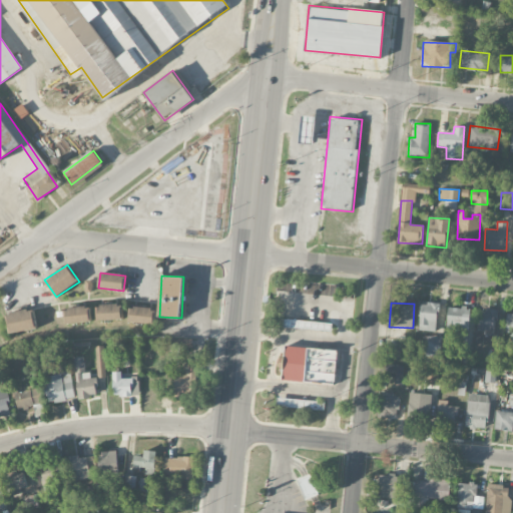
[(420,303),(419,331),(437,332),(438,304),(420,303)]
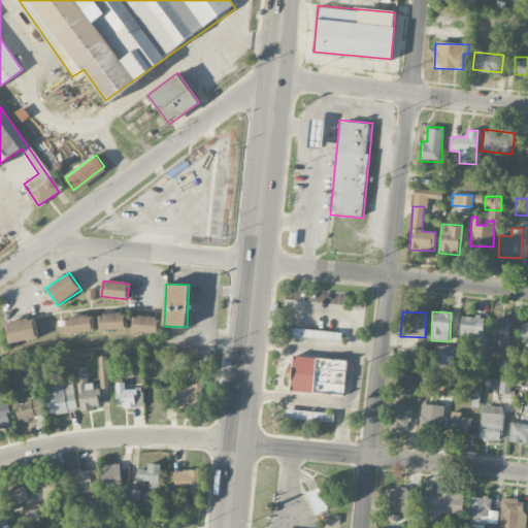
[(100,330),(125,329),(124,314),(100,315),(100,330)]
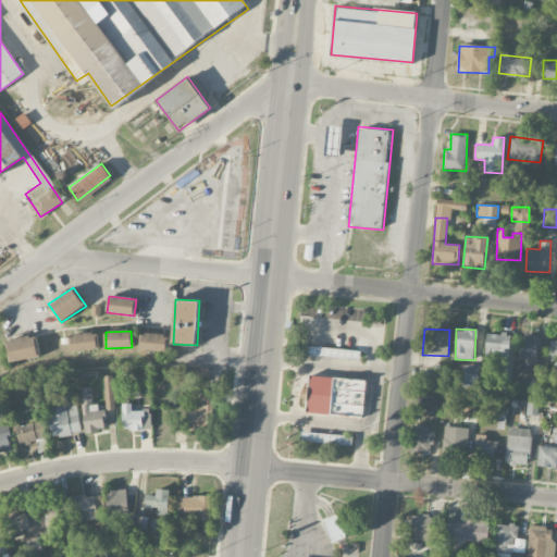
[(72,353),(99,349),(97,332),(70,335),(72,353)]
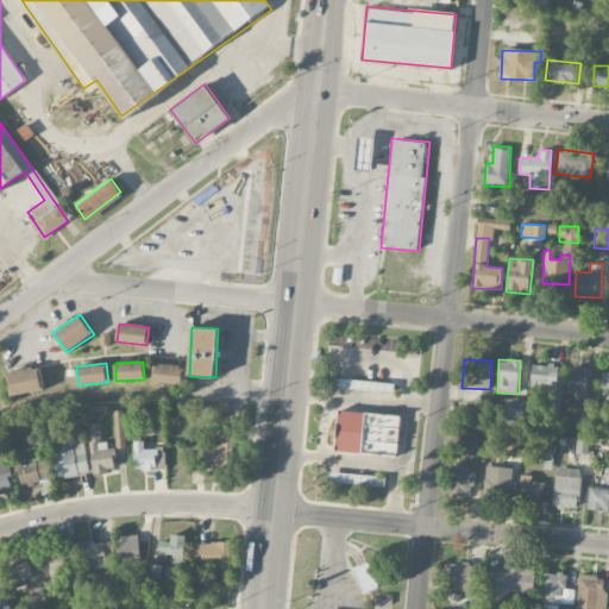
[(532,364),(531,391),(556,391),(557,365),(532,364)]
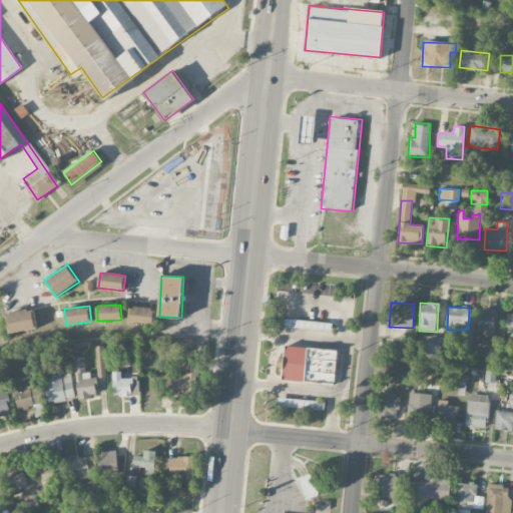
[(153,324),(154,309),(130,308),(129,323),(153,324)]
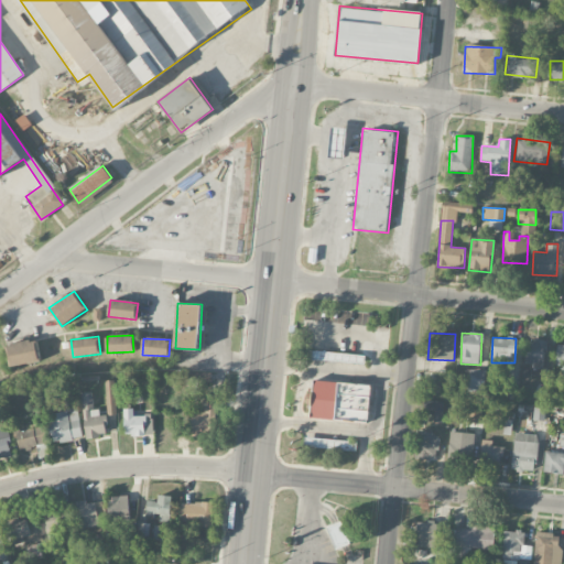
[(7,345),(10,367),(40,361),(36,339),(7,345)]
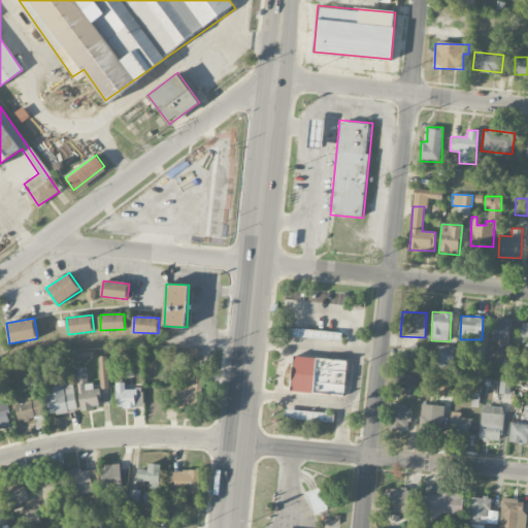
[(492,340),(509,341),(512,319),(494,318),(492,340)]
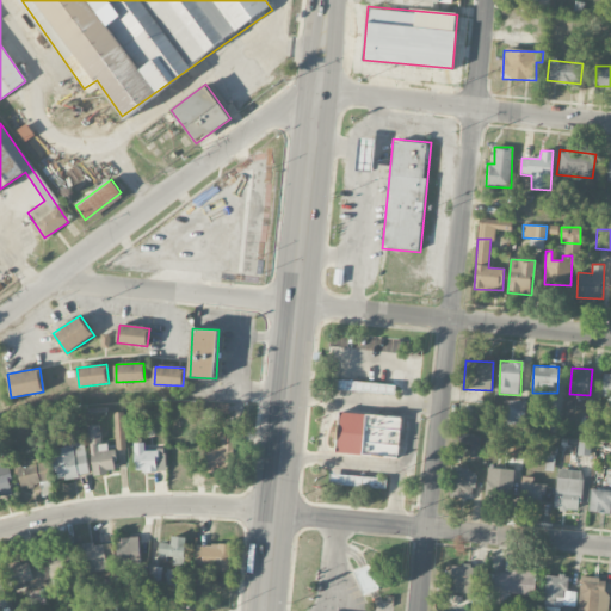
[(340,390),(395,393),(395,384),(340,382),(340,390)]
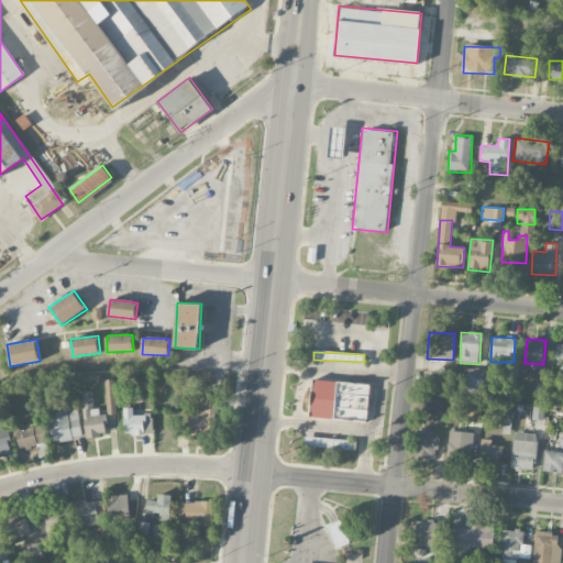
[(467,390),(483,393),(486,371),(471,368),(467,390)]
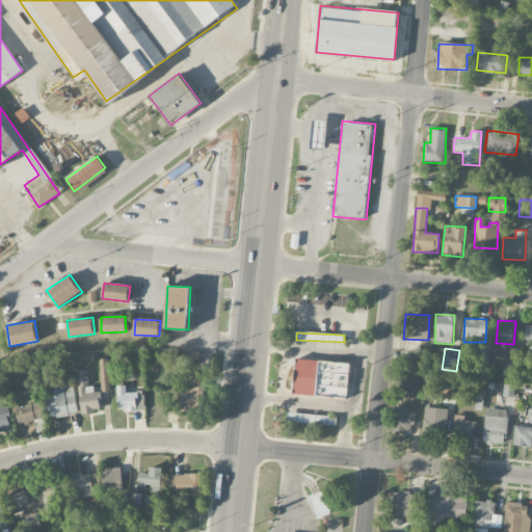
[(100,358),(101,392),(109,392),(108,358),(100,358)]
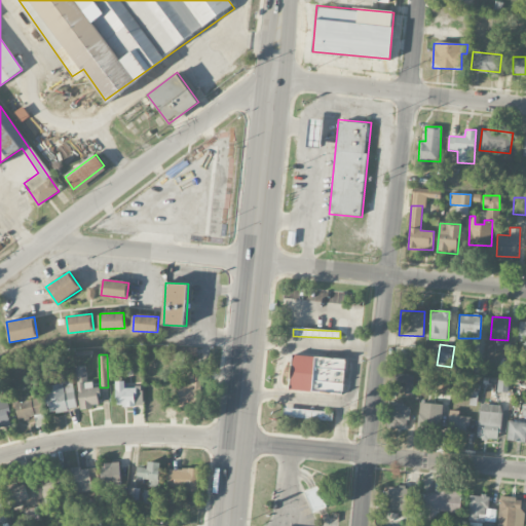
[(87,366),(76,367),(80,409),(101,407),(99,387),(89,388),(87,366)]
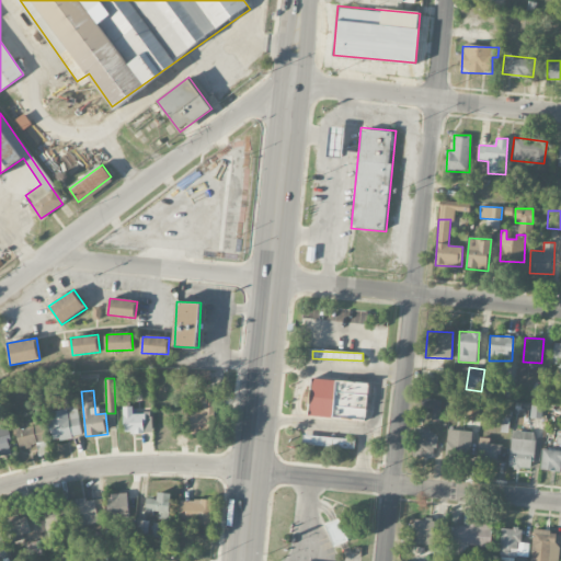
[(367,408),(367,395),(336,393),(335,407),(367,408)]
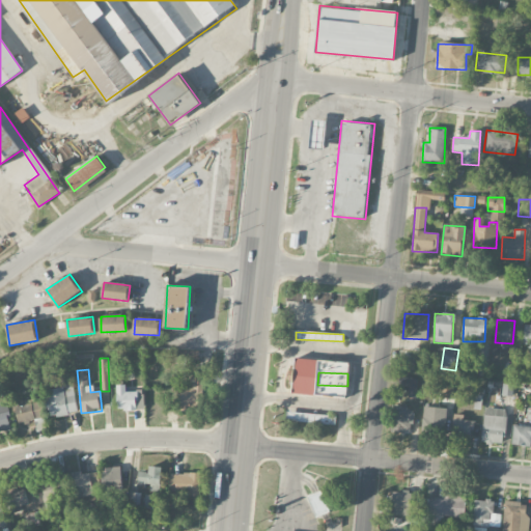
[(202,411),(203,376),(182,375),(180,410),(202,411)]
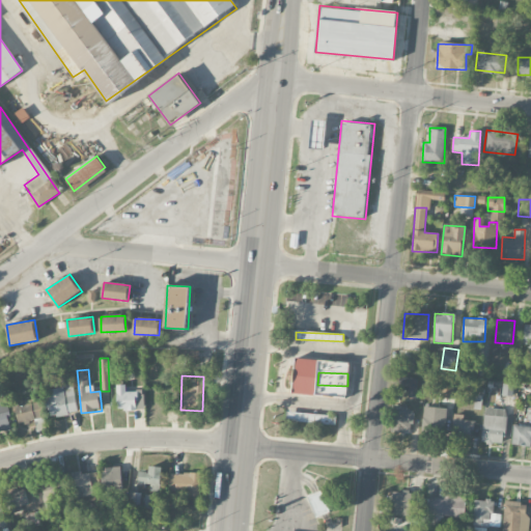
[(406,397),(417,398),(417,379),(407,378),(406,397)]
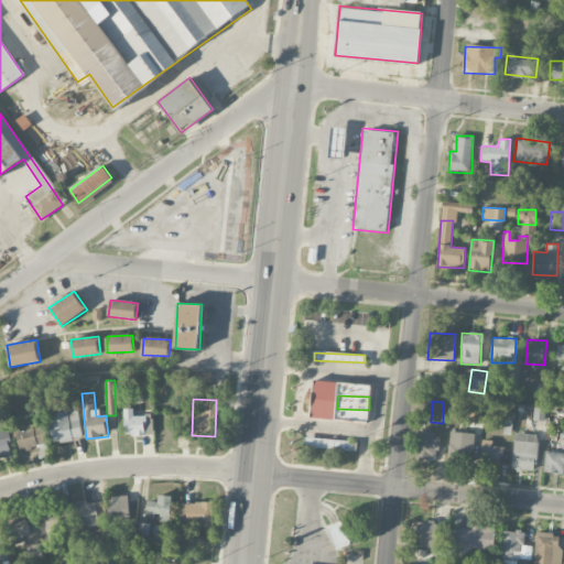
[(545,420),(546,408),(533,407),(532,420),(545,420)]
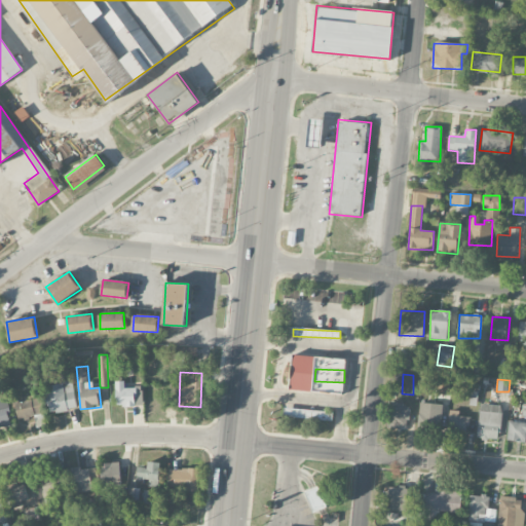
[(124,388),(124,381),(115,381),(116,407),(143,406),(142,387),(124,388)]
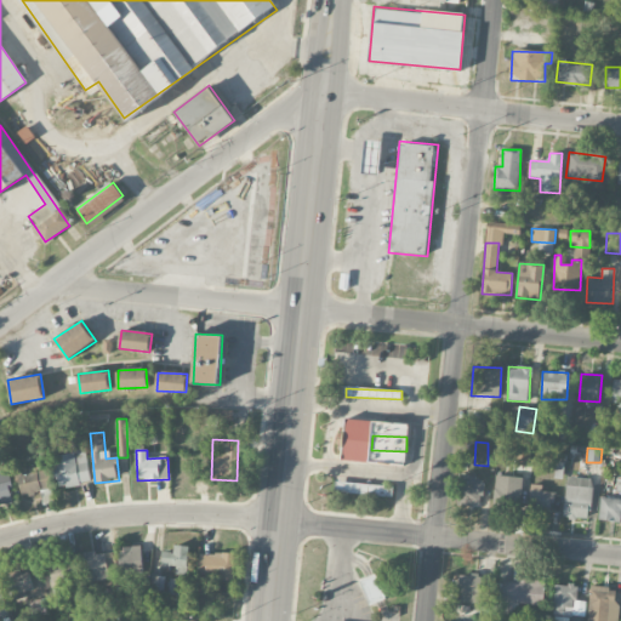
[(58,486),(90,484),(86,453),(56,455),(58,486)]
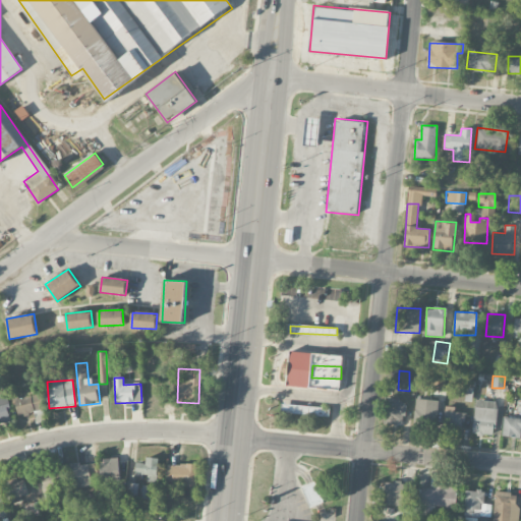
[(15,399),(18,414),(42,410),(39,394),(15,399)]
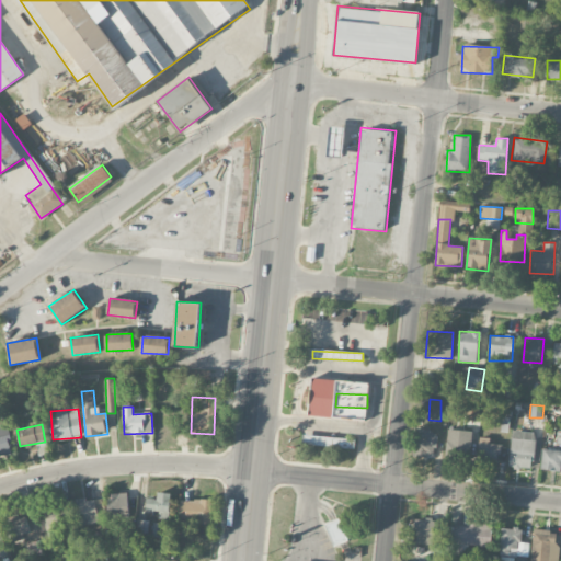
[(0,456),(14,453),(6,425),(0,427),(0,456)]
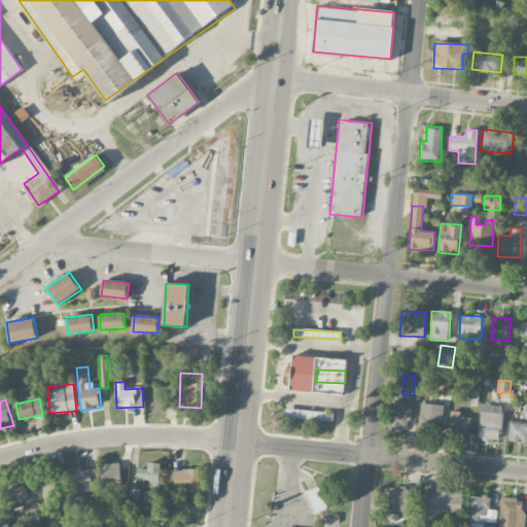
[(444,406),(421,403),(418,429),(441,431),(444,406)]
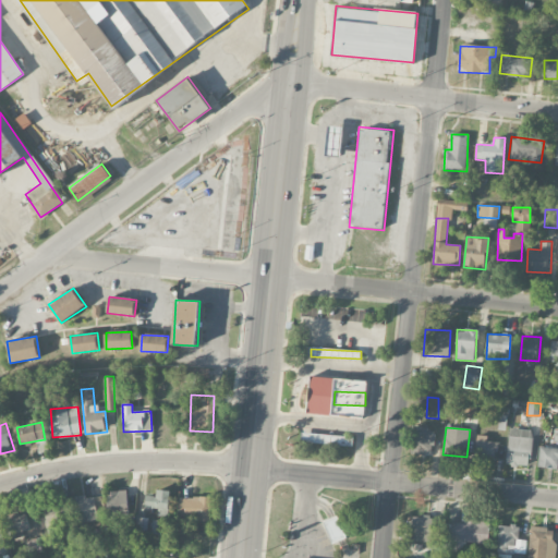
[(417,428),(416,453),(433,455),(434,429),(417,428)]
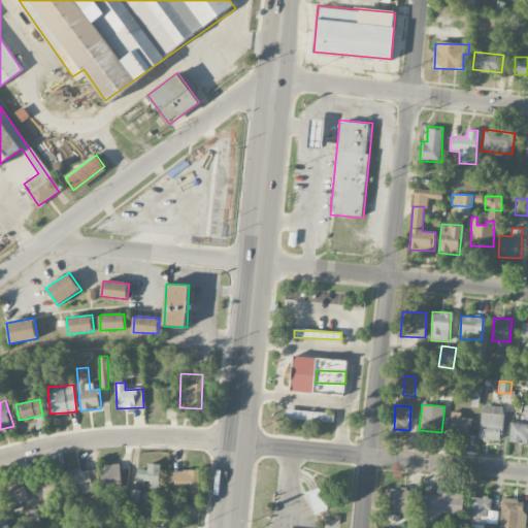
[(502,440),(503,406),(481,405),(479,439),(502,440)]
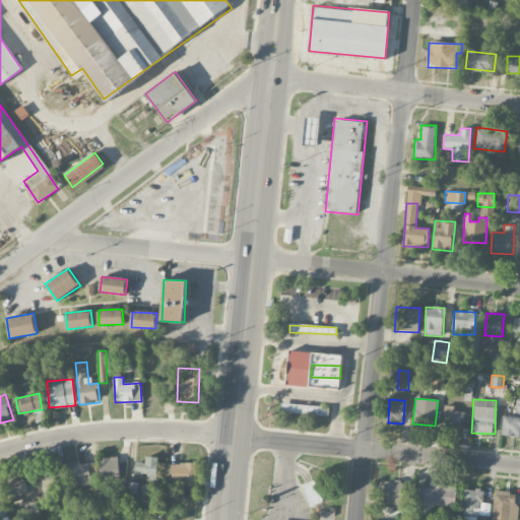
[(463,429),(464,412),(454,411),(454,406),(443,405),(442,428),(463,429)]
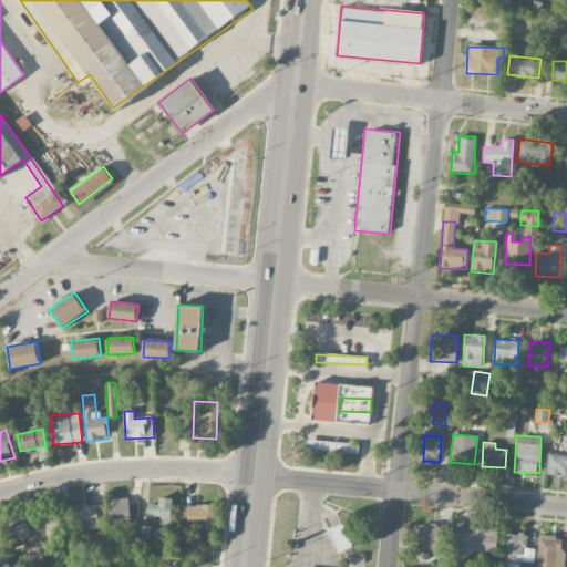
[(545,474),(566,476),(566,455),(547,453),(545,474)]
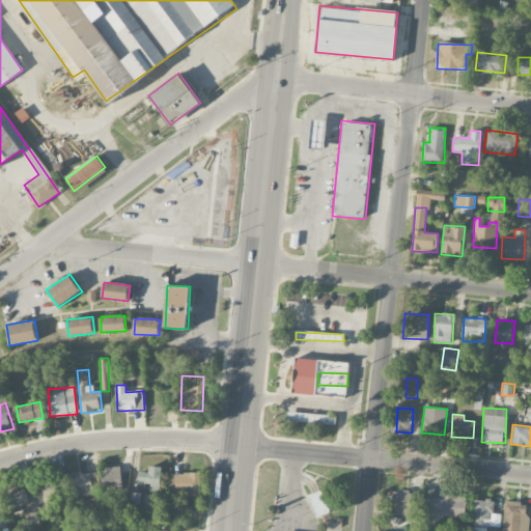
[(102,492),(122,491),(121,467),(102,468),(102,492)]
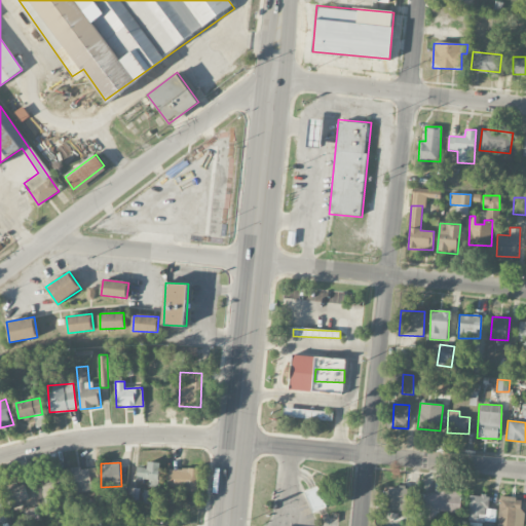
[(160,462),(148,462),(147,467),(138,467),(138,480),(149,481),(149,487),(159,488),(160,462)]
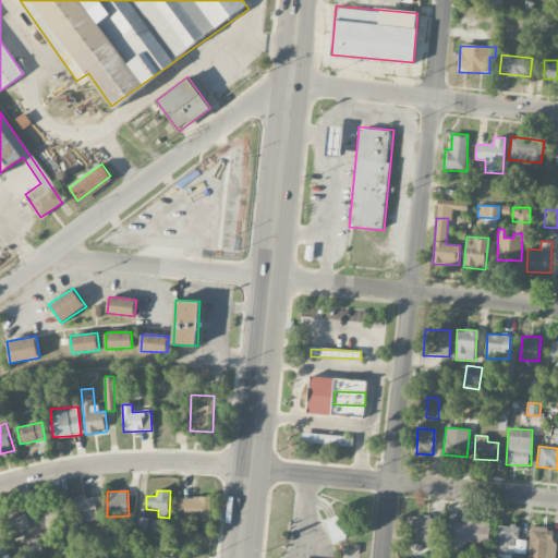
[(75,498),(79,523),(105,520),(101,495),(75,498)]
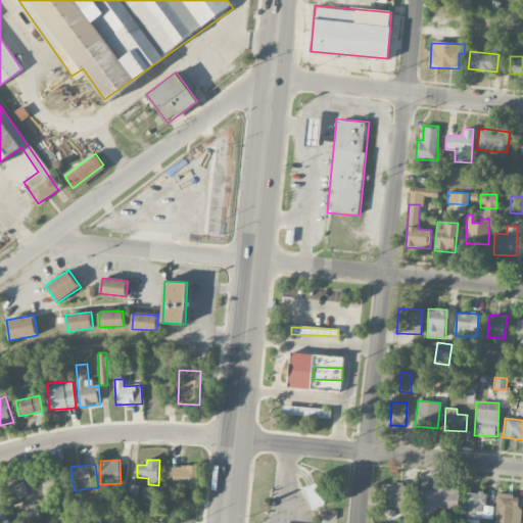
[(197,467),(169,466),(168,486),(197,486),(197,467)]
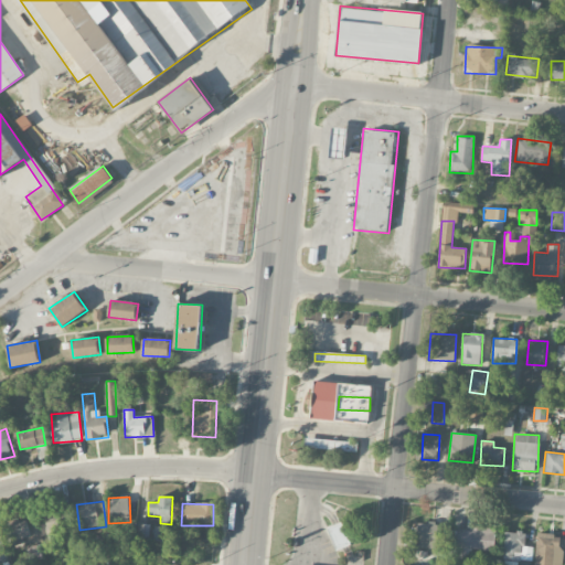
[(46,532),(67,531),(67,513),(45,514),(46,532)]
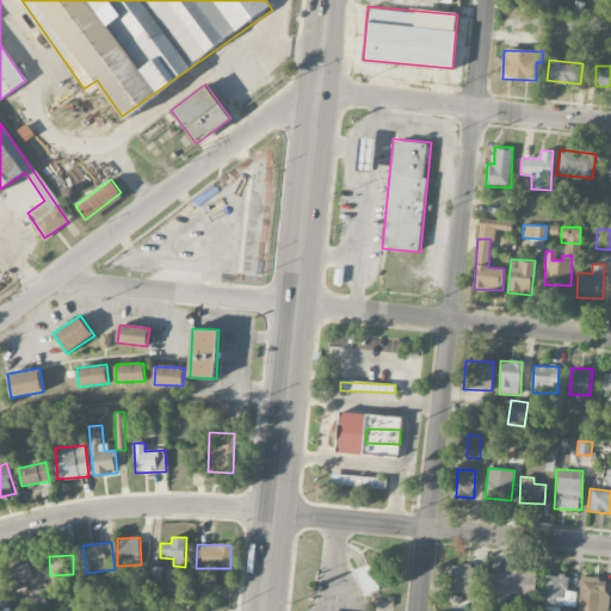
[(34,581),(29,561),(5,567),(10,587),(34,581)]
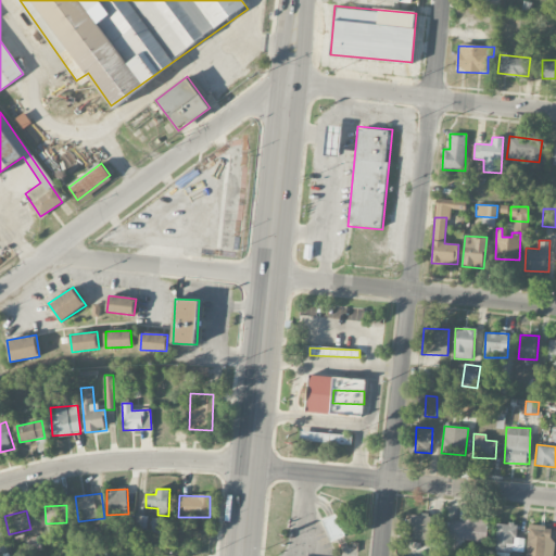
[(329,541),(344,538),(338,514),(324,518),(329,541)]
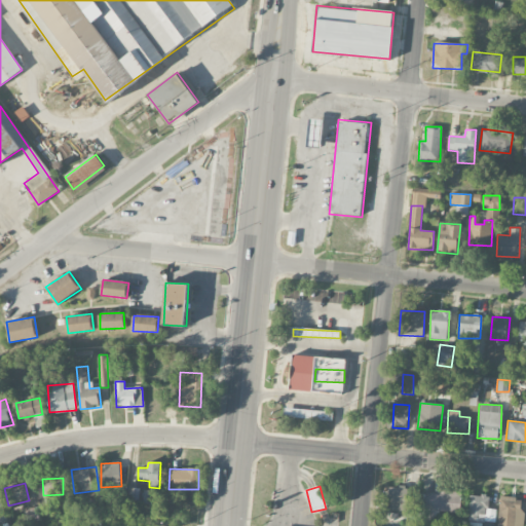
[(381,486),(380,508),(408,509),(409,488),(381,486)]
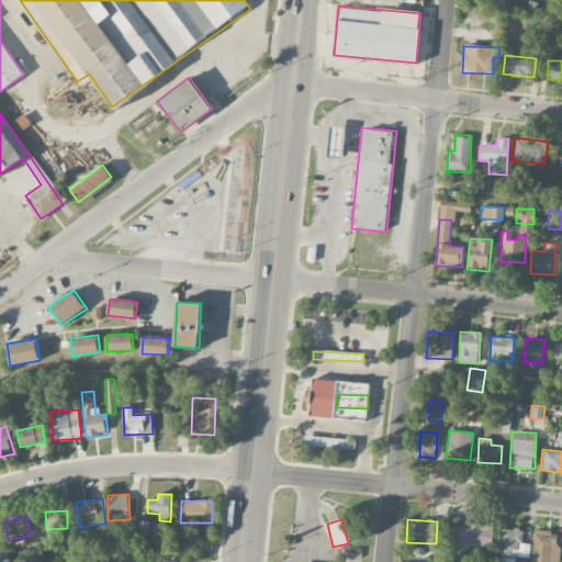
[(491,549),(494,525),(468,523),(467,527),(457,526),(454,552),(469,553),(470,547),(491,549)]
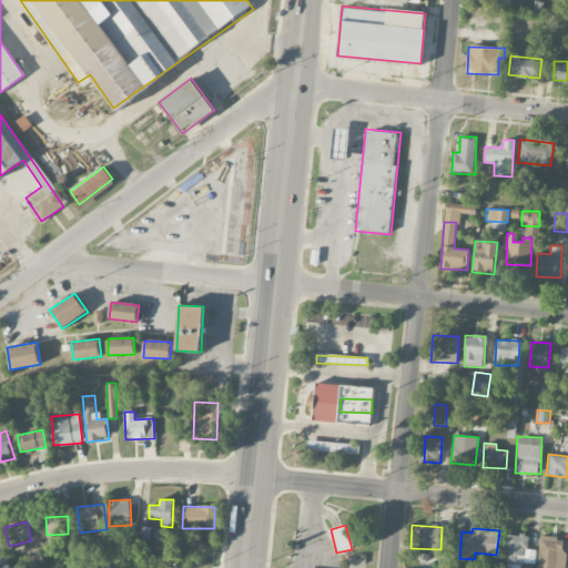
[(527,549),(528,535),(508,534),(506,563),(537,564),(537,549),(527,549)]
